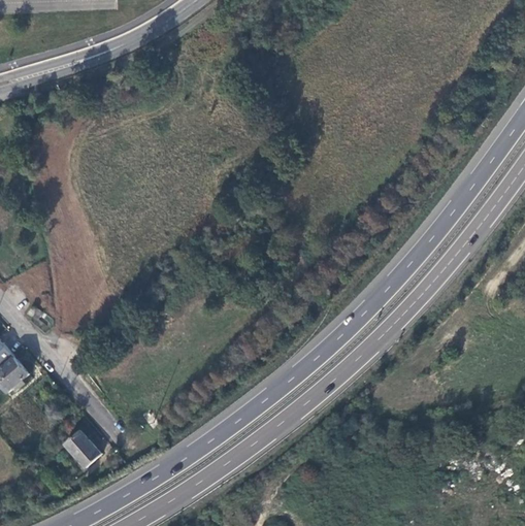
[(38,309),(34,316),(39,320),(43,315),(38,309)]
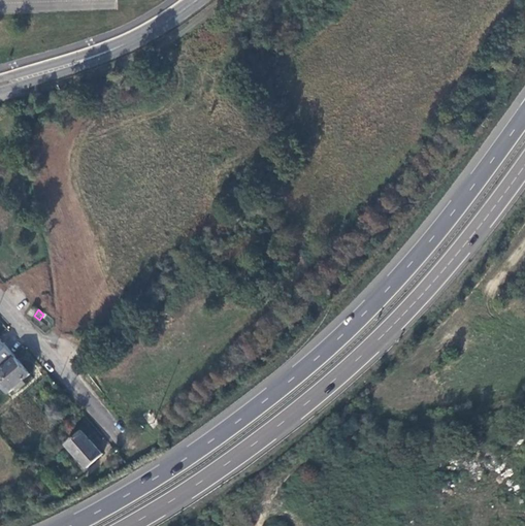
[(0,366),(13,354),(0,338),(0,366)]
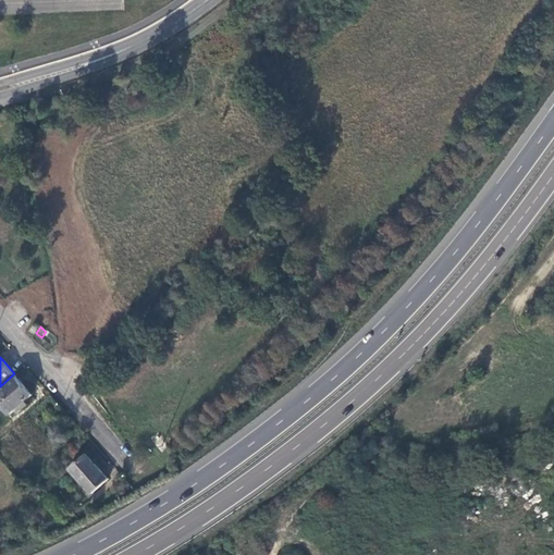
[(29,391),(14,373),(0,386),(0,401),(9,410),(13,406),(16,409),(25,402),(22,398),(29,391)]
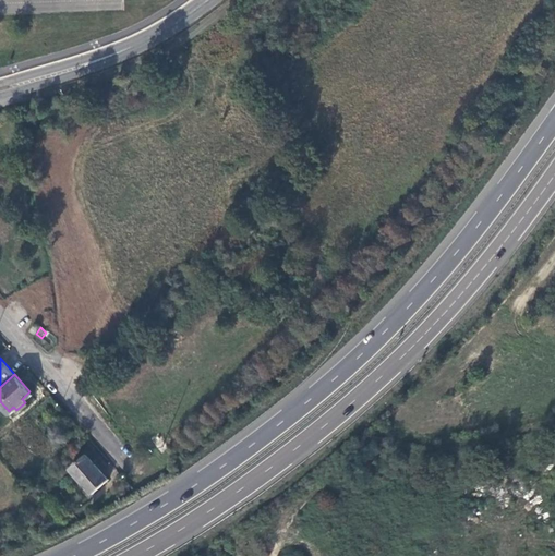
[(107,478),(84,451),(68,467),(76,476),(74,480),(80,486),(83,483),(91,492),(107,478)]
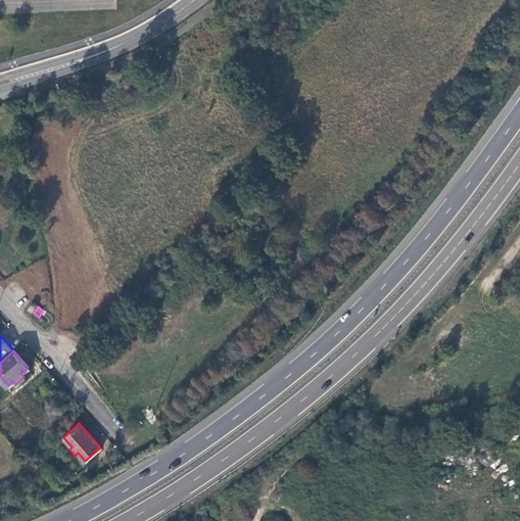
[(49,480),(55,475),(46,465),(41,470),(49,480)]
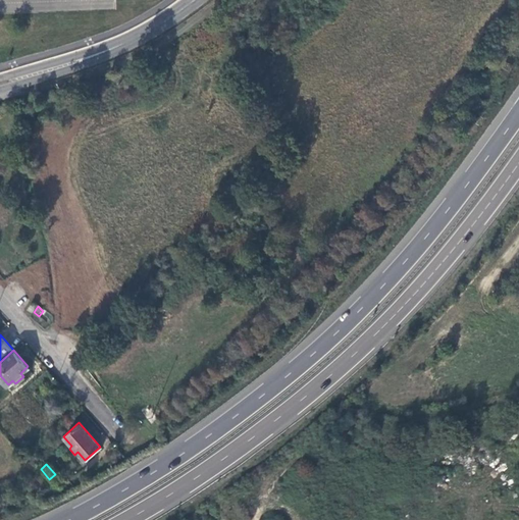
[(62,482),(55,474),(49,479),(56,488),(62,482)]
